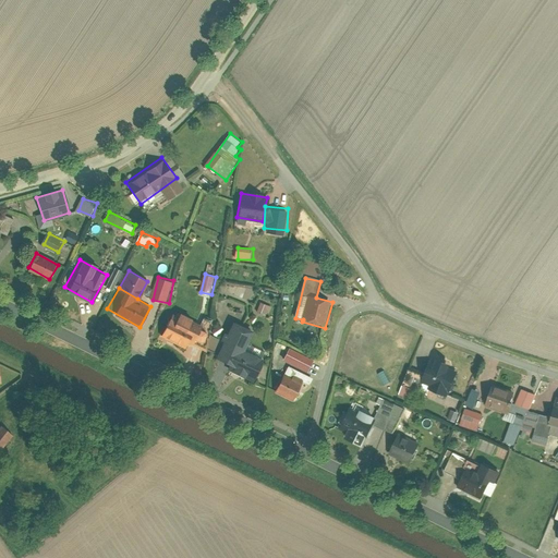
[(269,315),(273,306),(262,303),(258,312),(269,315)]
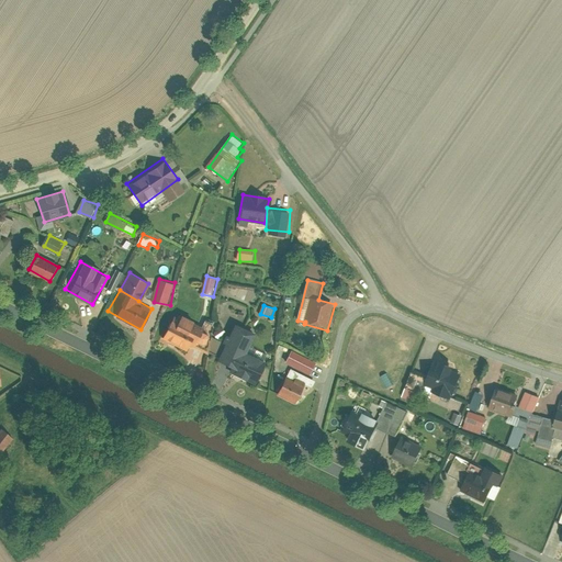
[(163,335),(191,351),(201,334),(172,317),(163,335)]
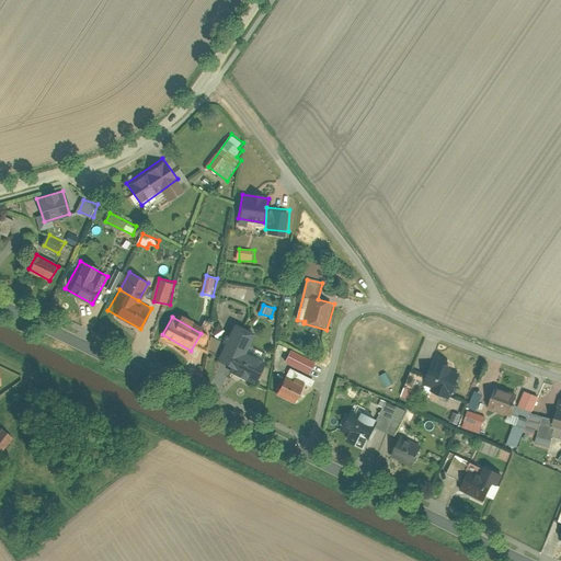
[(209,358),(235,373),(244,356),(258,333),(232,319),(209,358)]
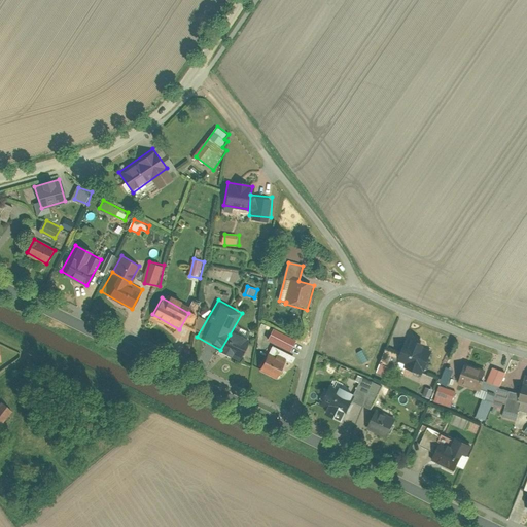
[(273,328),(268,339),(288,351),(294,341),(273,328)]
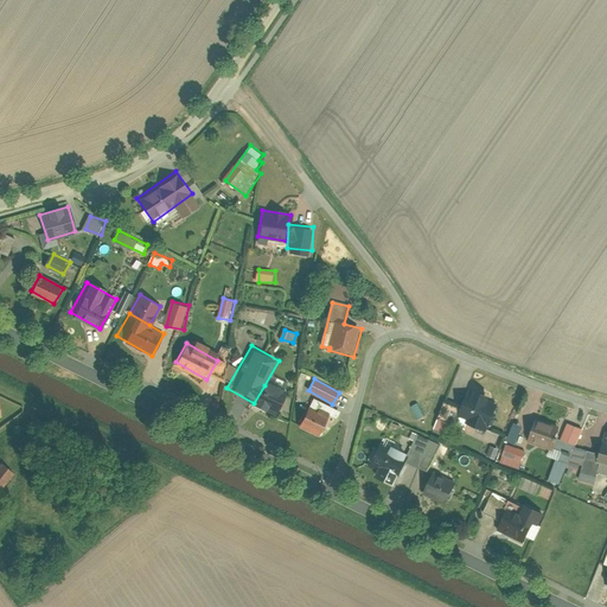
[(254,403),(273,414),(283,395),(264,385),(254,403)]
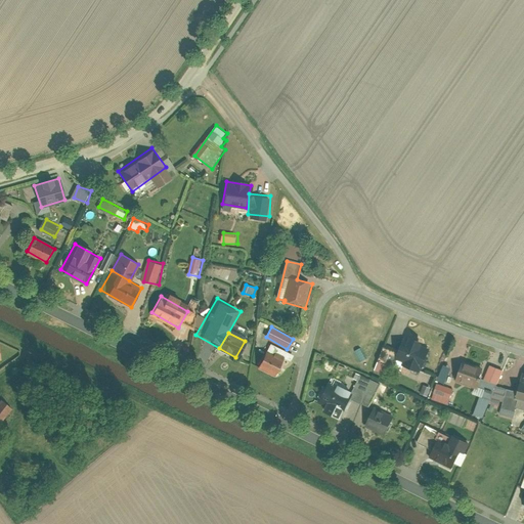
[(408,339),(405,346),(400,343),(399,345),(388,341),(379,363),(393,369),(396,362),(422,374),(432,350),(423,346),(424,345),(408,339)]
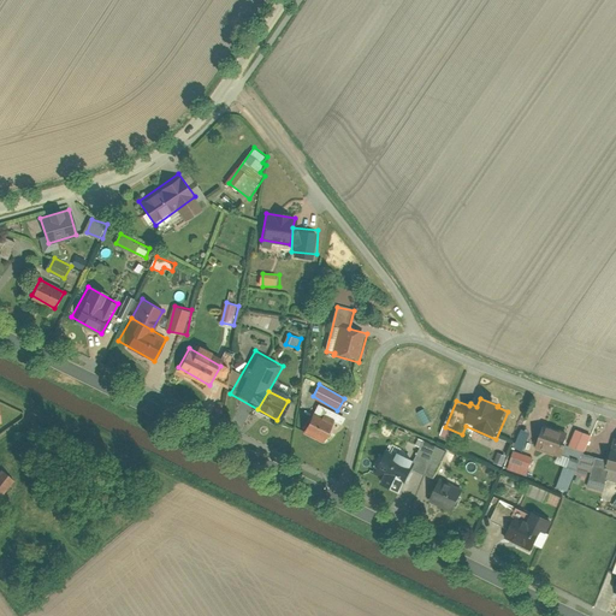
[(295,422),(325,439),(335,424),(304,407),(295,422)]
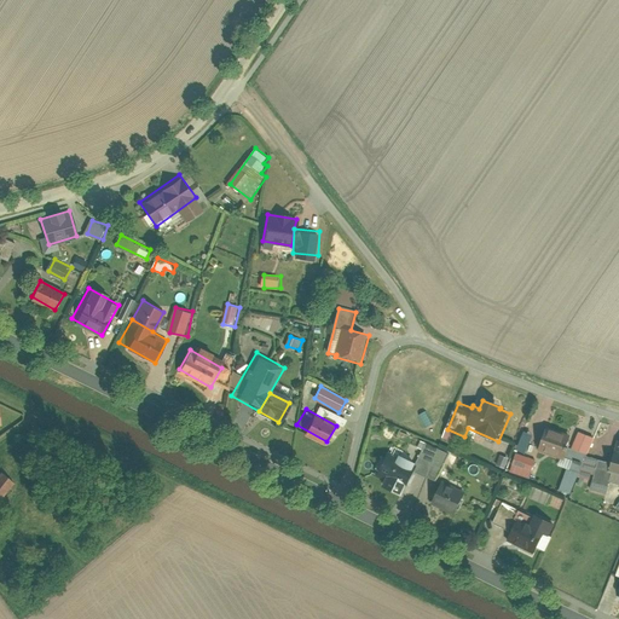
[(572,440),(548,431),(539,451),(563,461),(572,440)]
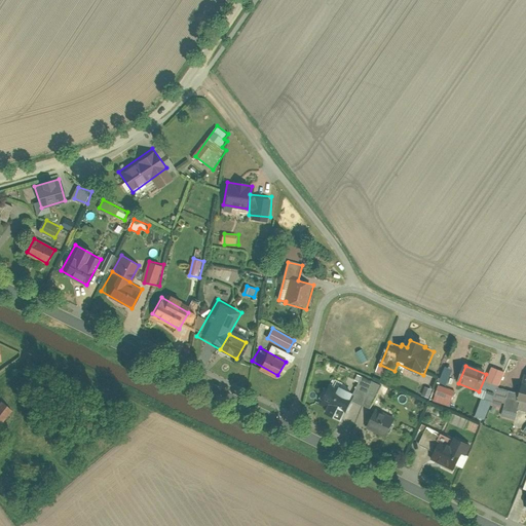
[(504,374),(490,369),(485,382),(500,387),(504,374)]
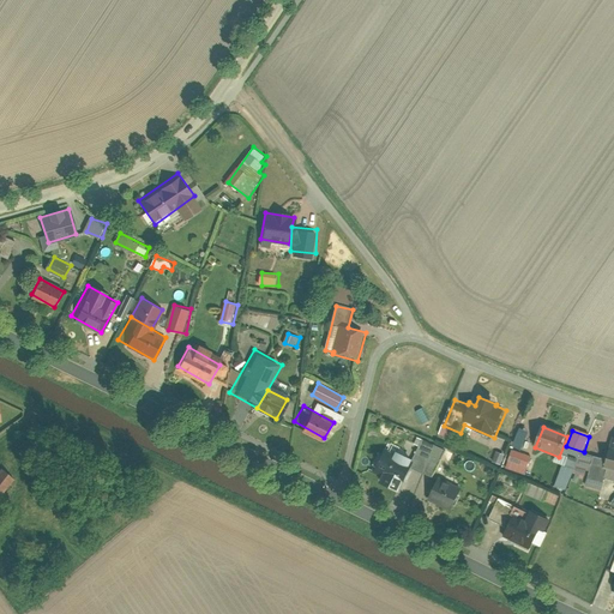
[(605,463),(603,469),(613,471),(613,476),(612,486),(613,486),(613,439),(605,463)]
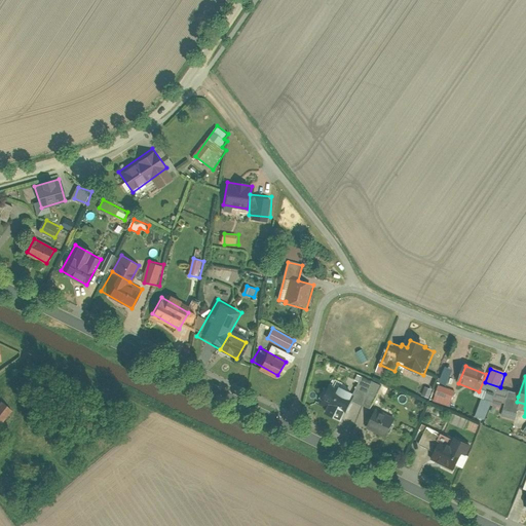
[(354,396),(331,384),(323,401),(347,412),(354,396)]
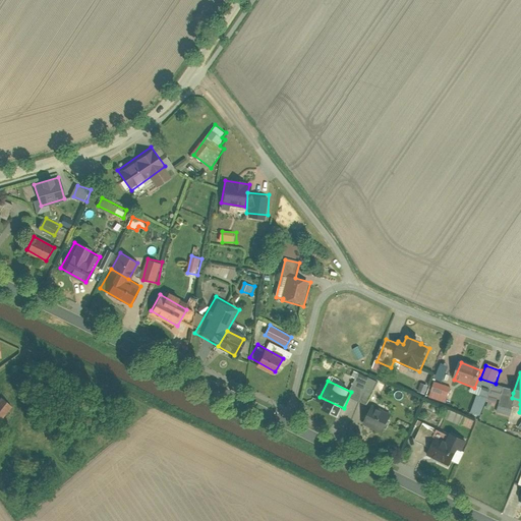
[(451,388),(433,383),(428,399),(445,405),(451,388)]
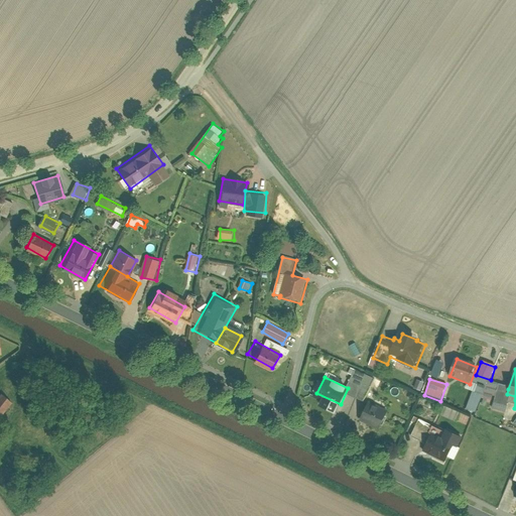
[(483,395),(482,399),(503,406),(507,394),(508,389),(487,382),(483,395)]
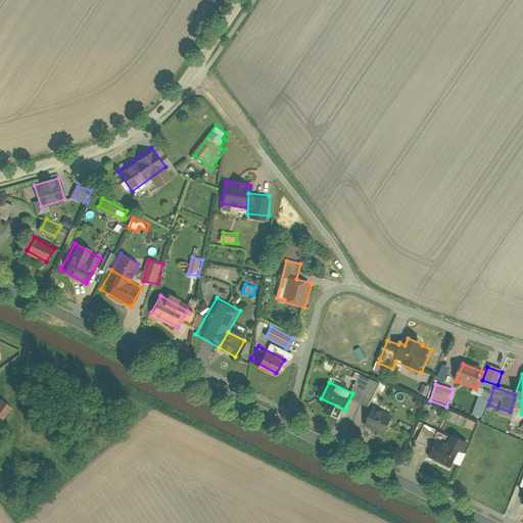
[(489,400),(478,397),(472,416),(483,420),(488,405),(489,400)]
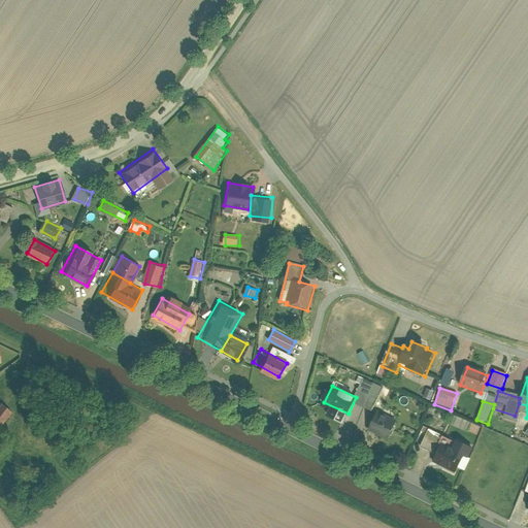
[(11,411),(0,404),(0,427),(0,428),(11,411)]
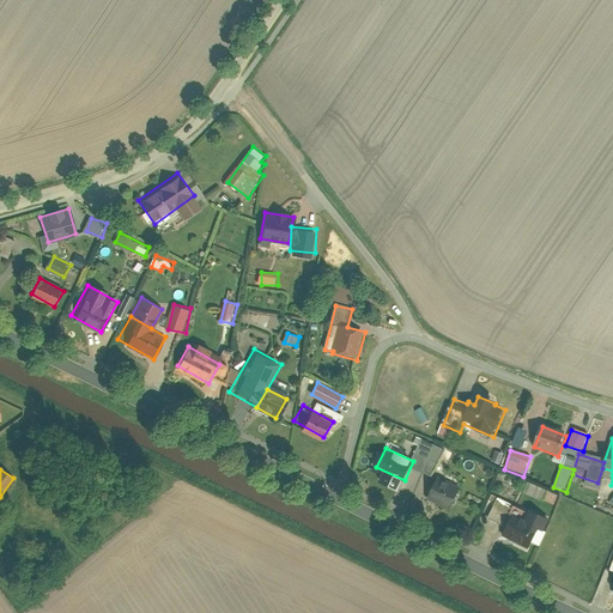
[(462,487),(436,475),(426,497),(453,508),(462,487)]
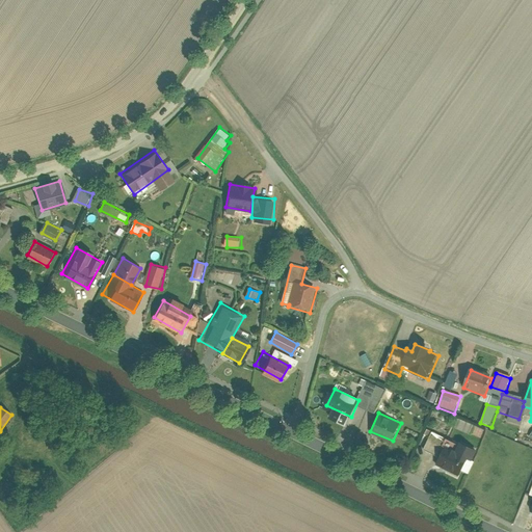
[(476,452),(446,439),(433,467),(457,478),(460,472),(467,475),(476,452)]
